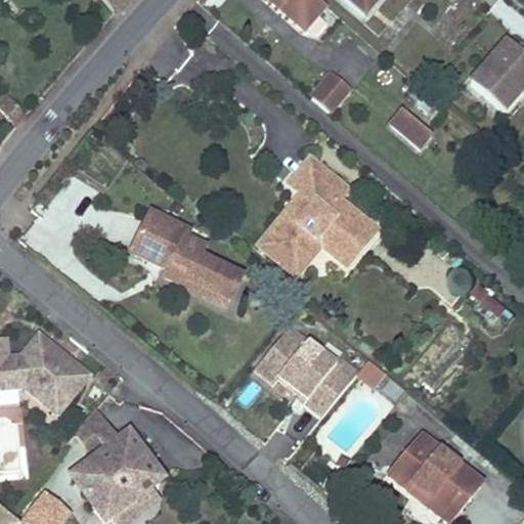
[(128,0),(101,0),(115,15),(128,0)]
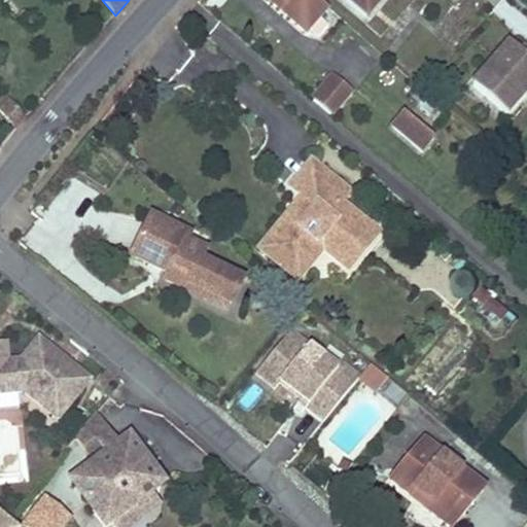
[(327,7),(319,0),(269,0),(306,32),(308,30),(319,18),(327,7)]
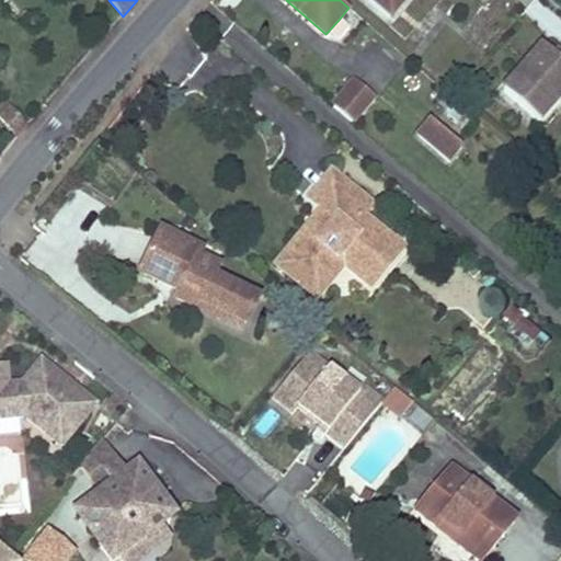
[(367,0),(389,19),(404,0),(367,0)]
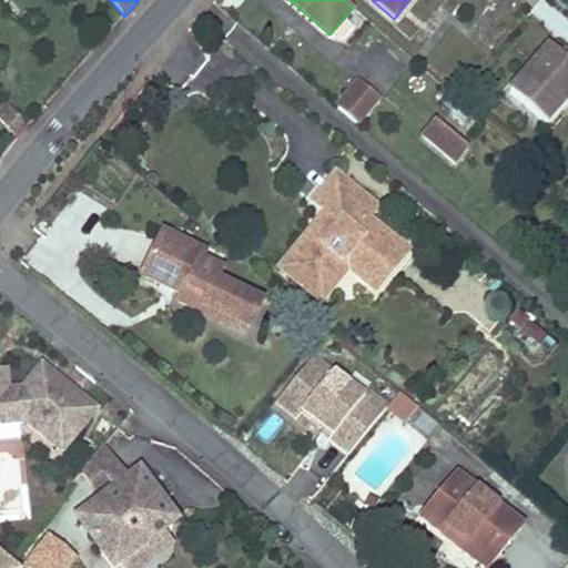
[(545,123),(567,95),(567,62),(549,47),(509,92),(545,123)]
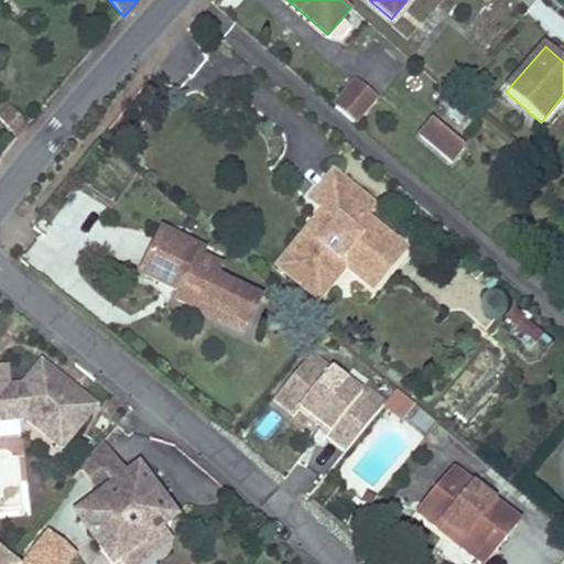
[(355,123),(375,98),(356,84),(336,108),(355,123)]
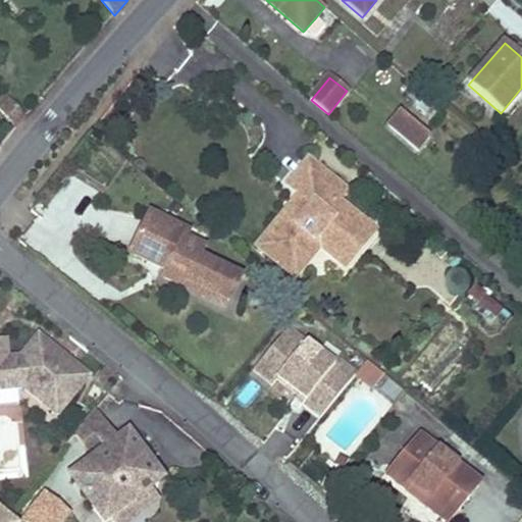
[(24,117),(10,100),(0,108),(0,110),(15,128),(24,117)]
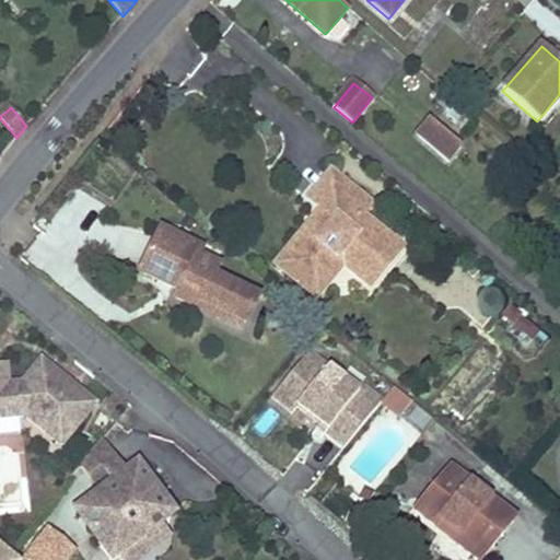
[(462,148),(430,121),(418,136),(448,162),(462,148)]
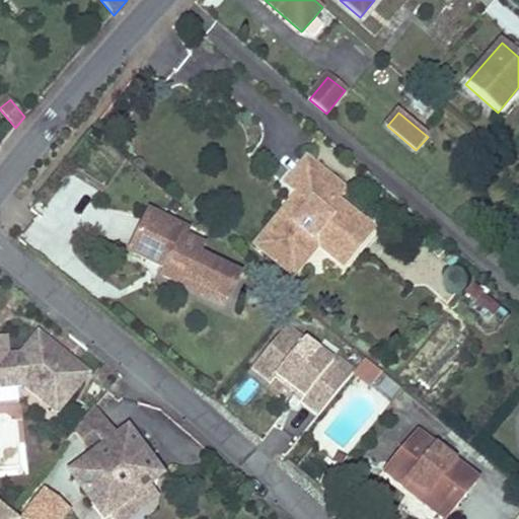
[(364,225),(335,201),(344,190),(312,163),(293,189),(299,194),(311,204),(295,224),(282,214),(255,245),(287,272),(311,241),(317,246),(335,261),(364,225)]
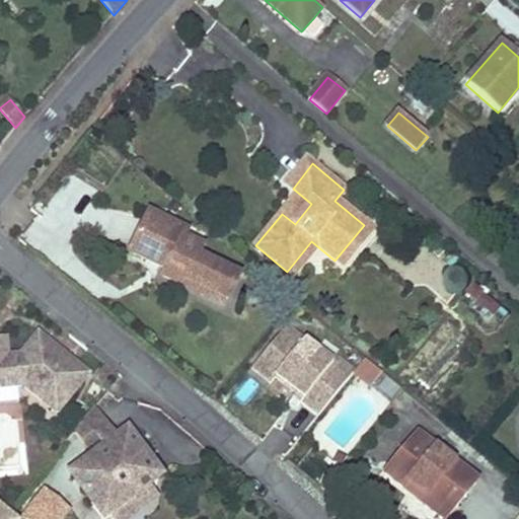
[(295,224),(311,204),(299,194),(282,214),(295,224)]
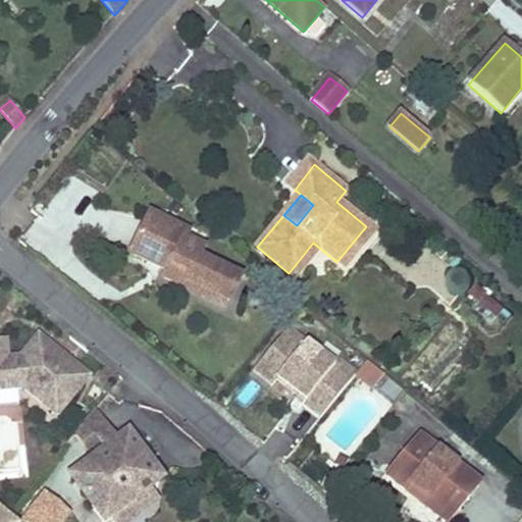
[(240,278),(198,258),(203,250),(184,240),(188,233),(149,215),(129,254),(167,272),(164,278),(184,289),(187,282),(228,302),(240,278)]
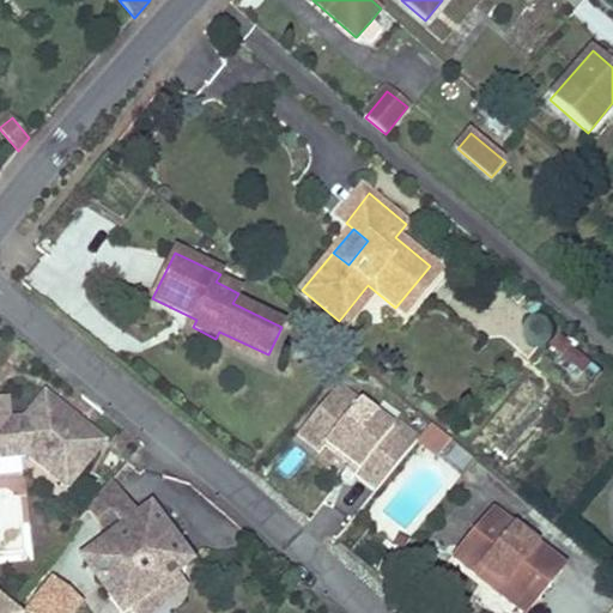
[(405,315),(439,273),(430,266),(395,308),(405,315)]
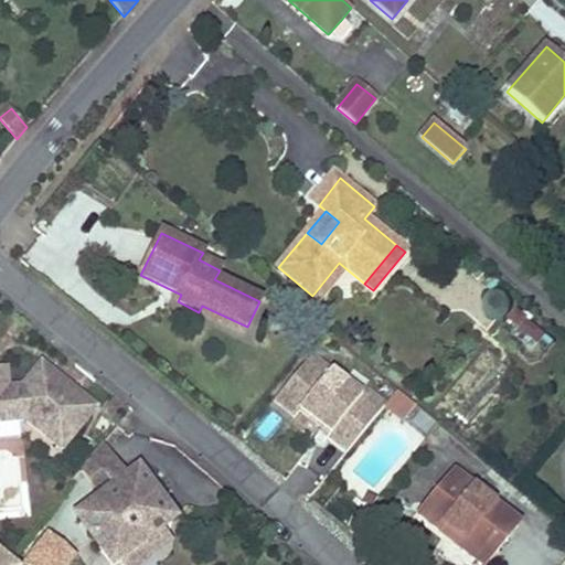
[(319,301),(345,268),(339,263),(312,296),(319,301)]
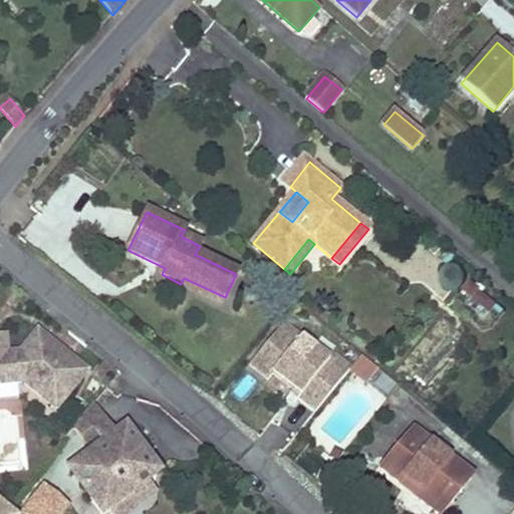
[(225,297),(184,278),(181,284),(221,303),(225,297)]
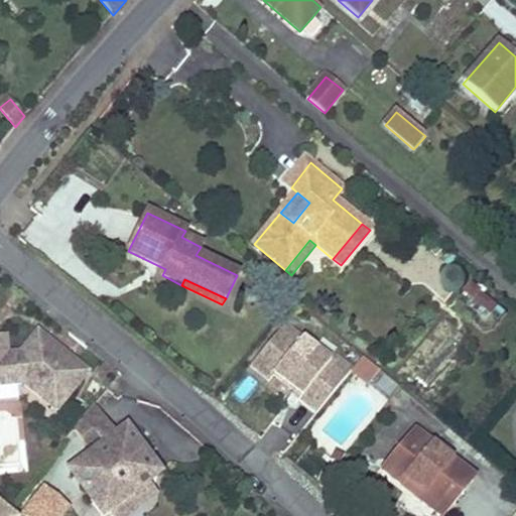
[(315,414),(351,372),(334,358),(330,363),(283,326),(251,367),(269,381),(274,375),(294,391),(301,397),(298,400),(315,414)]
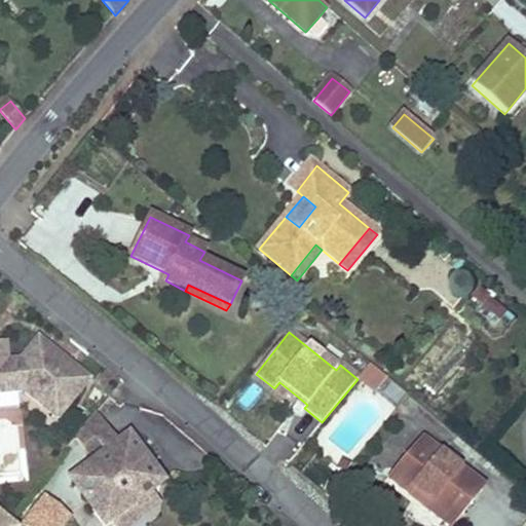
[(89,381),(38,339),(21,361),(7,362),(6,351),(0,351),(0,393),(24,391),(58,419),(89,381)]
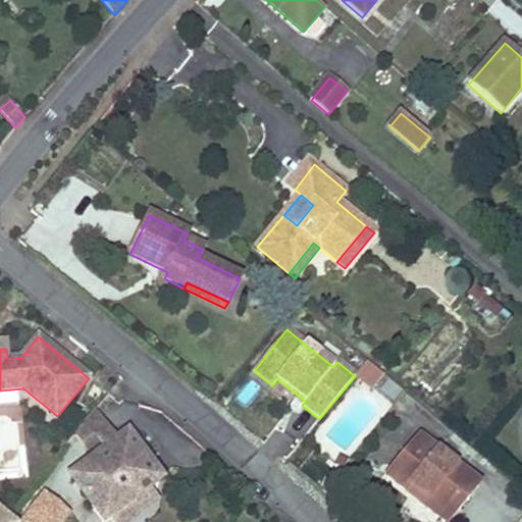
[(395,406),(405,389),(365,365),(355,380),(395,406)]
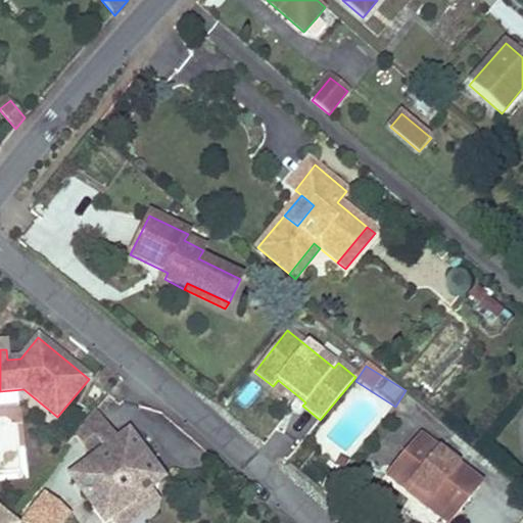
[(305,402),(298,396),(296,400),(302,406),(305,402)]
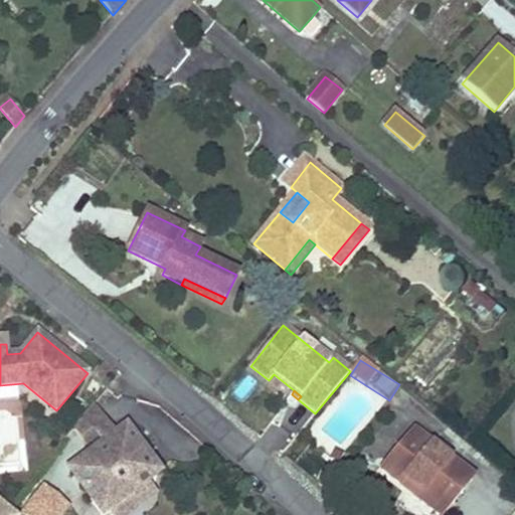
[(97,437),(109,427),(93,405),(73,428),(86,445),(97,437)]
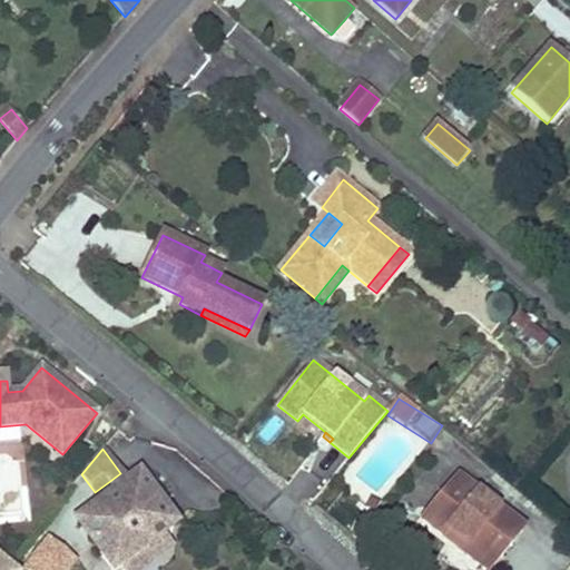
[(120,473),(107,483),(115,493),(128,484),(120,473)]
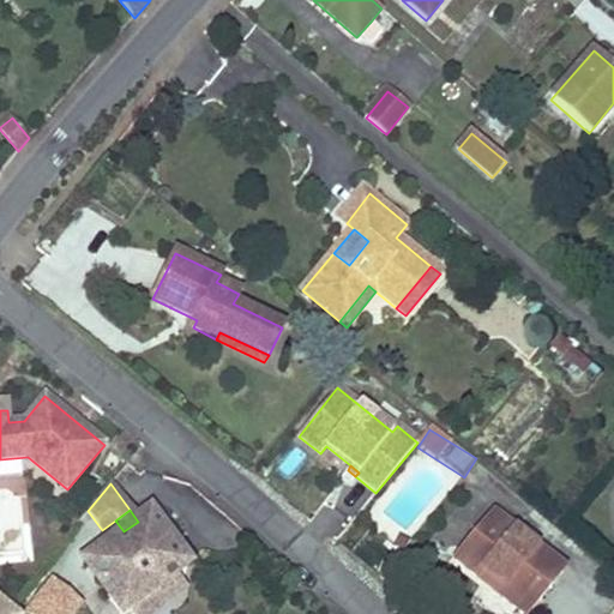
[(119,613),(126,613),(137,607),(138,606),(136,603),(166,581),(168,584),(174,579),(175,578),(173,576),(187,565),(166,535),(168,533),(152,511),(138,522),(124,531),(85,560),(110,596),(108,597),(119,613)]
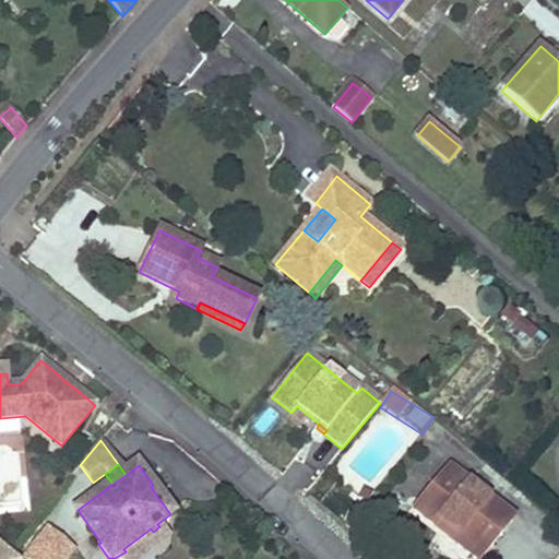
[(512,520),(450,467),(415,510),(435,526),(440,520),(484,556),(512,520)]
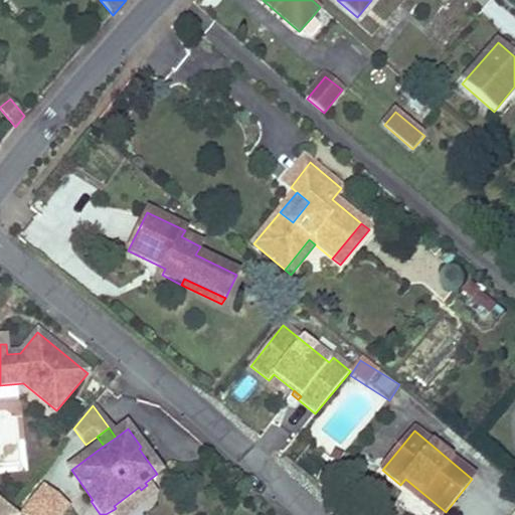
[(442,514),(446,512),(405,479),(400,485),(437,514),(442,514)]
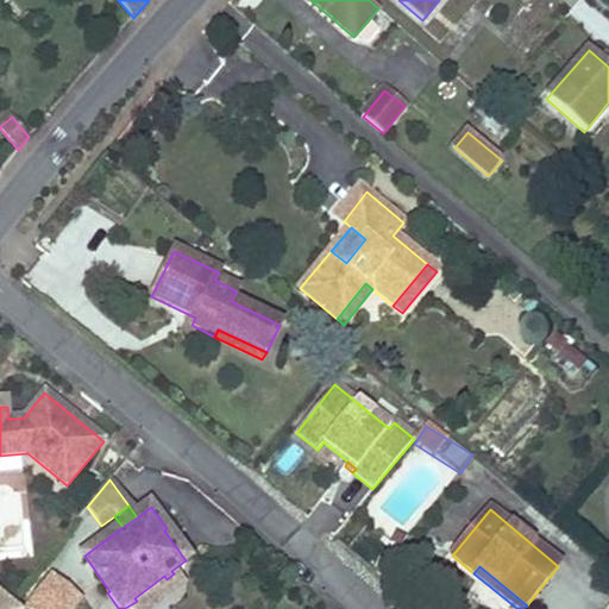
[(140,608),(149,608),(181,585),(173,575),(167,579),(164,576),(135,598),(137,601),(136,602),(140,608)]
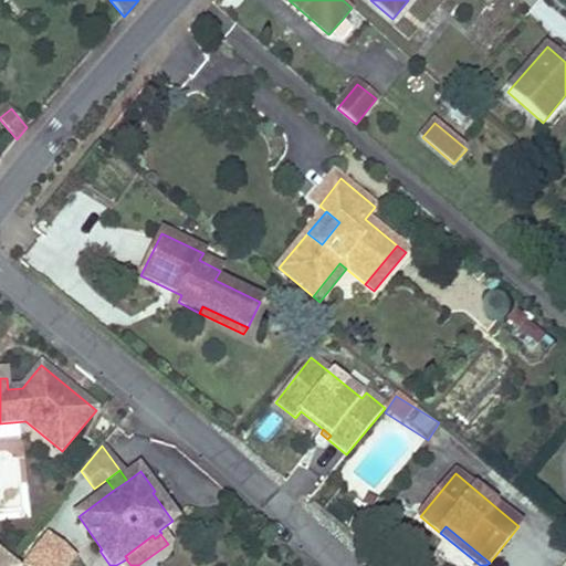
[(0,565),(16,565),(0,553),(0,565)]
